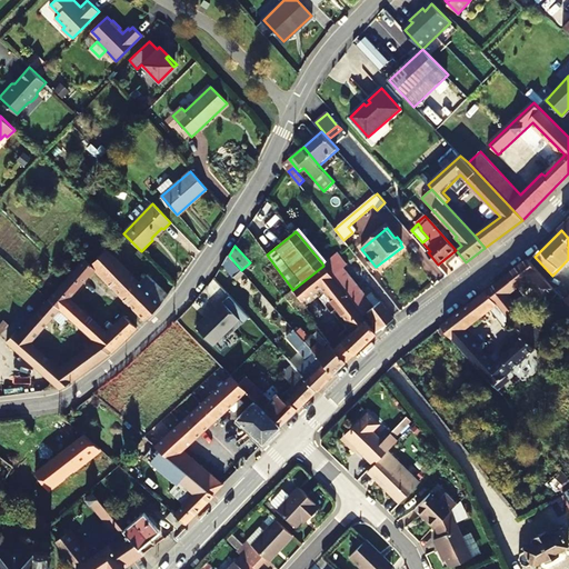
[(145,320),(162,306),(159,302),(140,282),(107,249),(91,263),(85,259),(49,300),(70,319),(91,339),(109,355),(137,328),(125,316),(107,331),(70,298),(96,270),(145,320)]
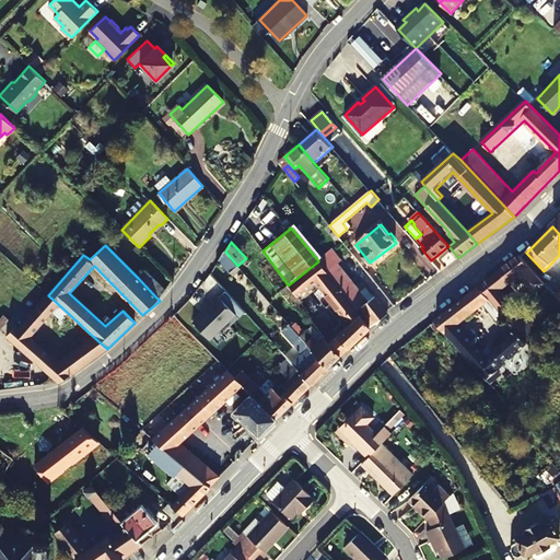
[(327,271),(337,264),(341,260),(331,247),(319,257),(317,259),(318,261),(327,271)]
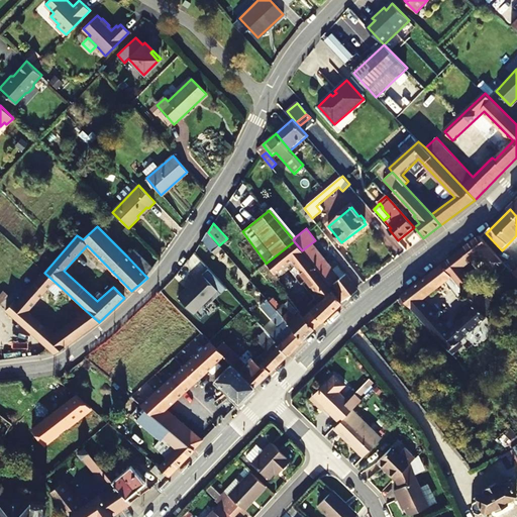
[(207,232),(202,240),(212,252),(220,246),(219,245),(208,232),(207,232)]
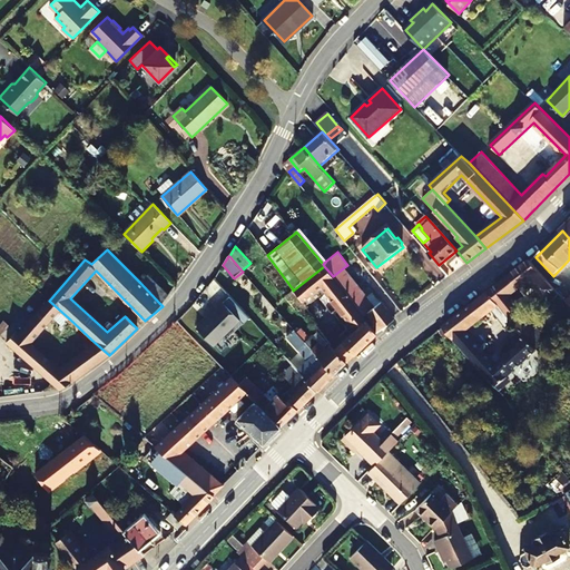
[(546,298),(549,296),(556,288),(530,258),(489,292),(512,321),(522,311),(510,295),(530,281),(546,298)]
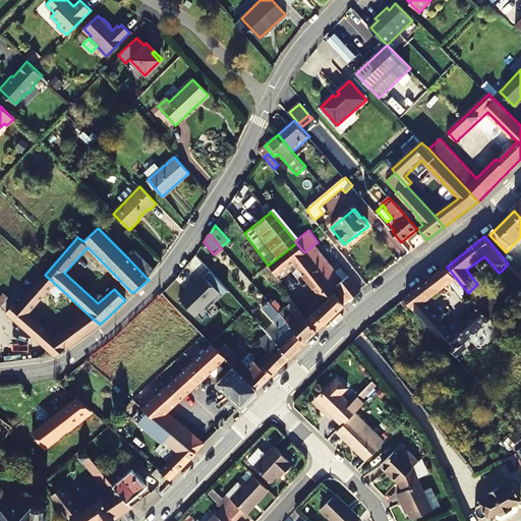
[(322,299),(314,304),(317,308),(312,312),(305,320),(316,331),(344,304),(319,272),(304,252),(296,243),(268,266),(277,277),(290,266),(296,273),(299,271),(322,299)]
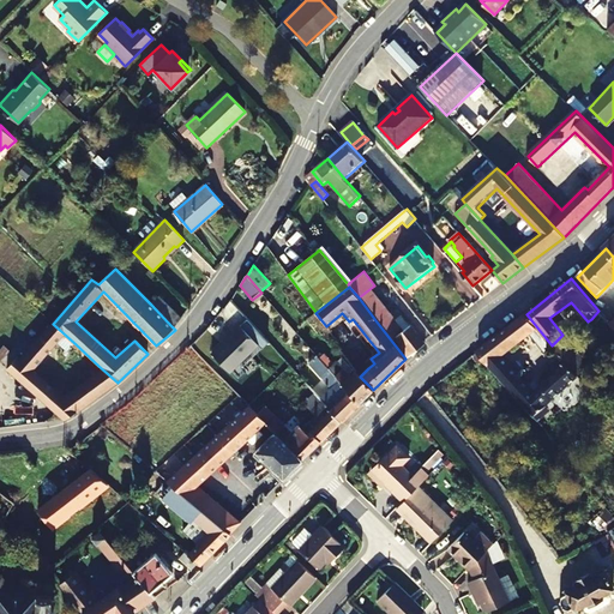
[(359,298),(375,320),(387,311),(369,289),(359,298)]
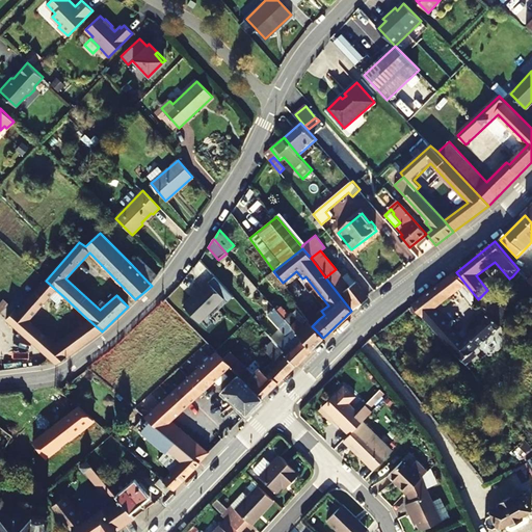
[(157,274),(138,256),(131,264),(149,283),(157,274)]
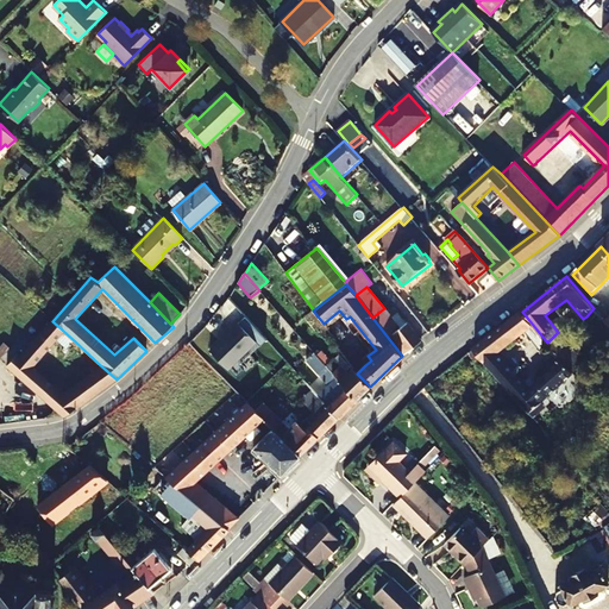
[(397,313),(391,318),(384,308),(372,318),(402,356),(421,341),(407,322),(406,324),(397,313)]
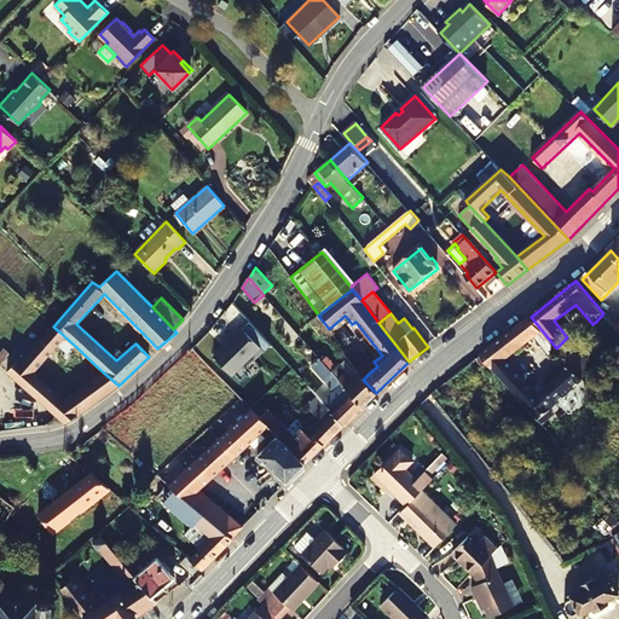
[(618,330),(603,313),(596,322),(612,340),(618,333),(618,330)]
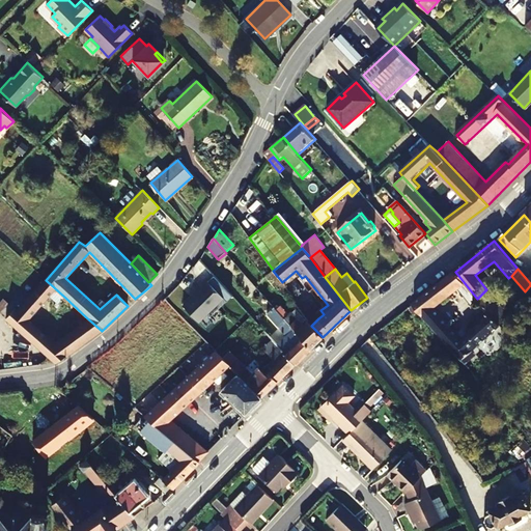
[(273,271),(273,270),(264,276),(274,288),(282,282),(273,271)]
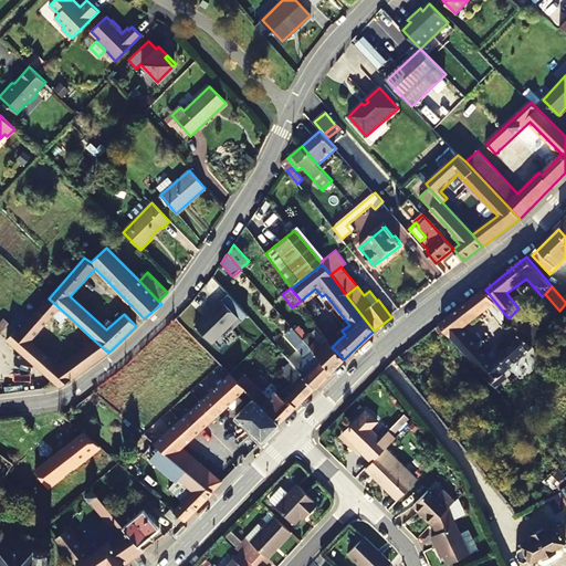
[(447,334),(492,385),(505,374),(534,347),(522,335),(514,325),(506,334),(510,338),(502,346),(501,344),(494,350),(499,357),(493,362),(463,328),(489,308),(502,324),(509,318),(485,290),(440,324),(447,334)]
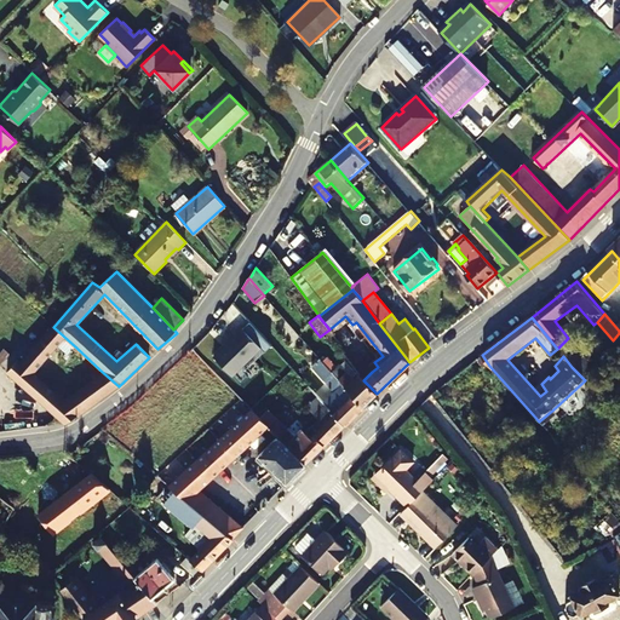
[(271,345),(250,322),(213,357),(231,377),(260,349),(264,352),(271,345)]
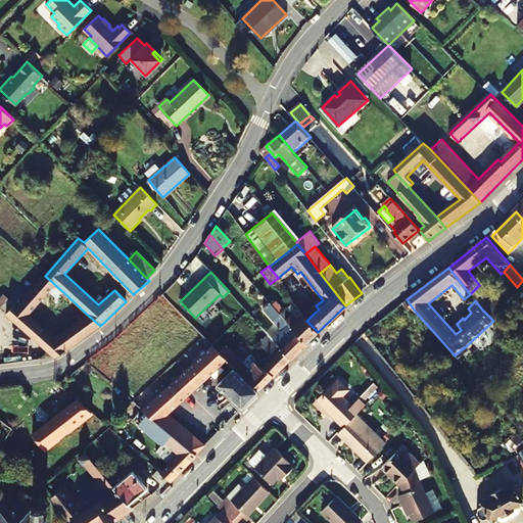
[(54,358),(100,326),(84,312),(75,318),(78,323),(54,340),(28,317),(49,292),(58,300),(64,293),(45,276),(16,306),(14,304),(5,314),(54,358)]
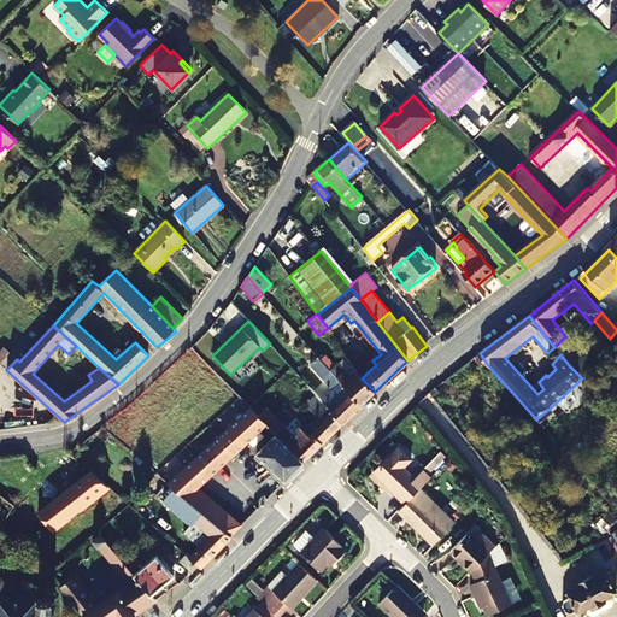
[(593,368),(565,336),(554,347),(560,354),(569,365),(582,378),(593,368)]
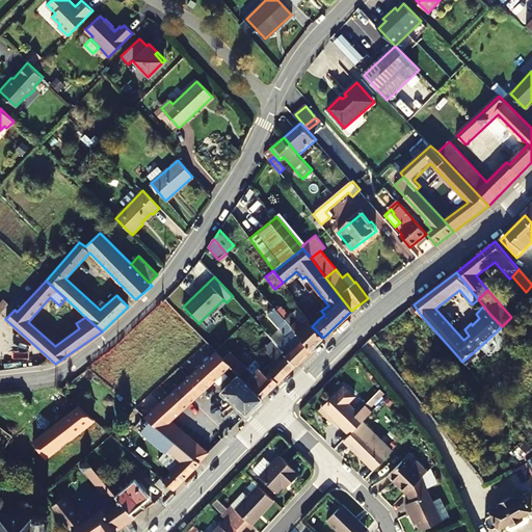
[(289,315),(281,307),(276,310),(311,350),(323,338),(312,326),(307,321),(302,324),(291,313),(289,315)]
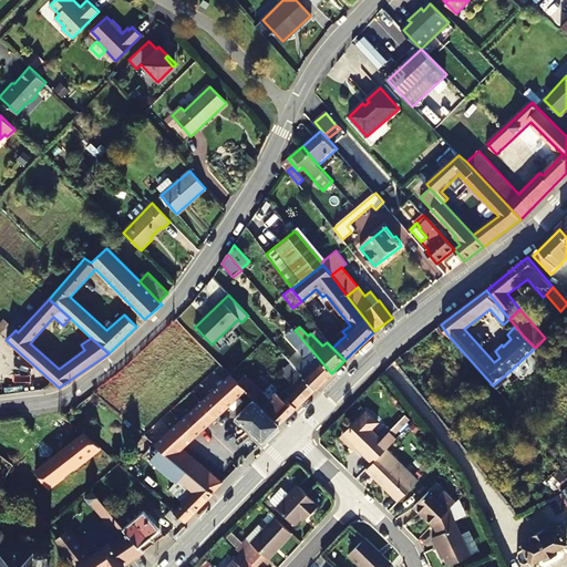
[(315,389),(331,373),(295,330),(291,328),(284,336),(306,359),(296,368),(315,389)]
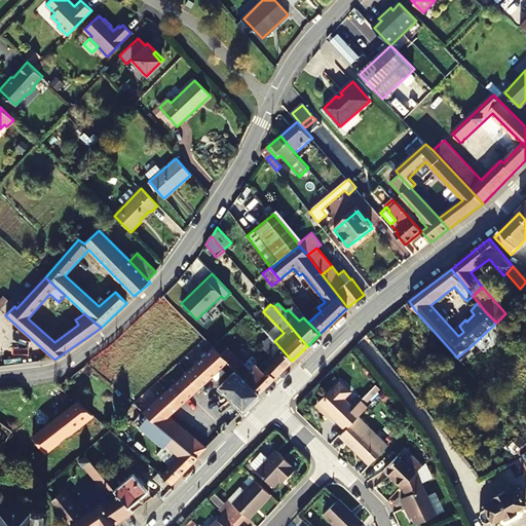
[(274,360),(264,369),(274,380),(292,361),(274,341),(265,331),(258,338),(268,349),(266,351),(274,360)]
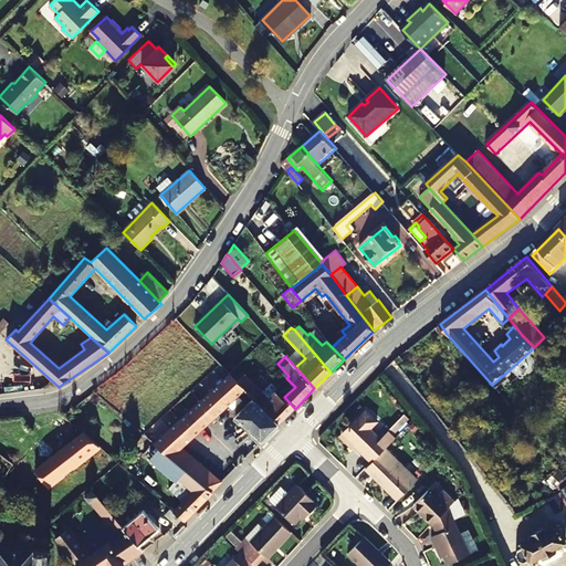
[(243,387),(230,374),(168,429),(153,442),(185,469),(211,493),(222,482),(212,473),(213,471),(203,462),(201,464),(182,448),(229,406),(237,415),(236,416),(262,442),(279,425),(243,387)]
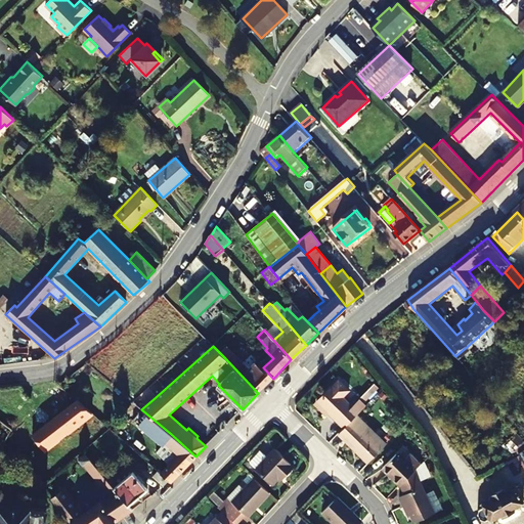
[(468,346),(455,356),(464,365),(475,355),(468,346)]
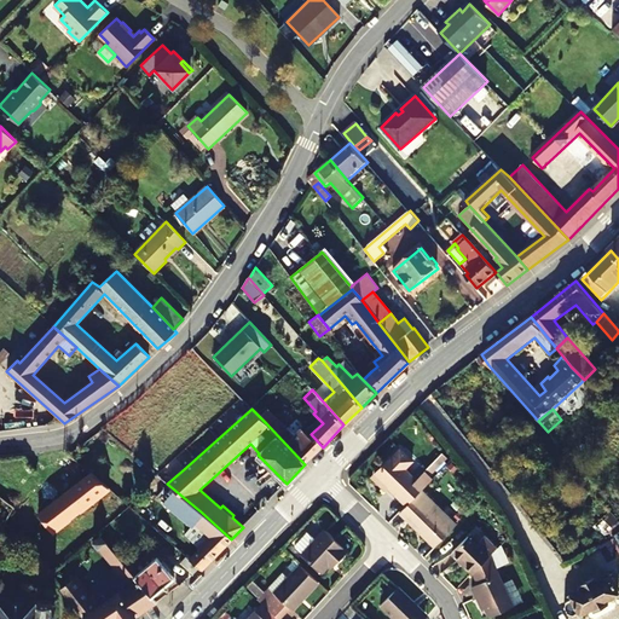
[(0,431),(40,426),(38,416),(0,420),(0,431)]
